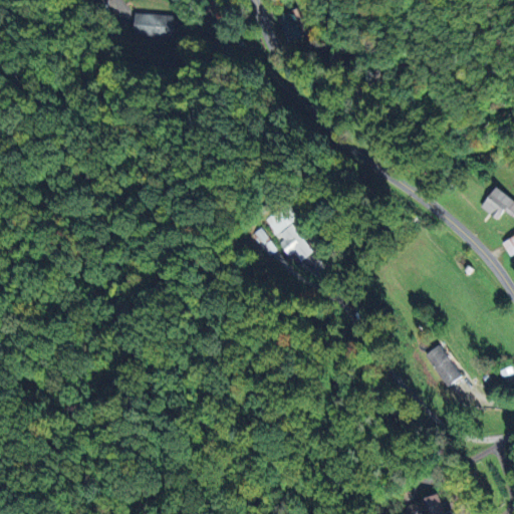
[(281,16),(291,41),(306,34),(296,10),(281,16)]
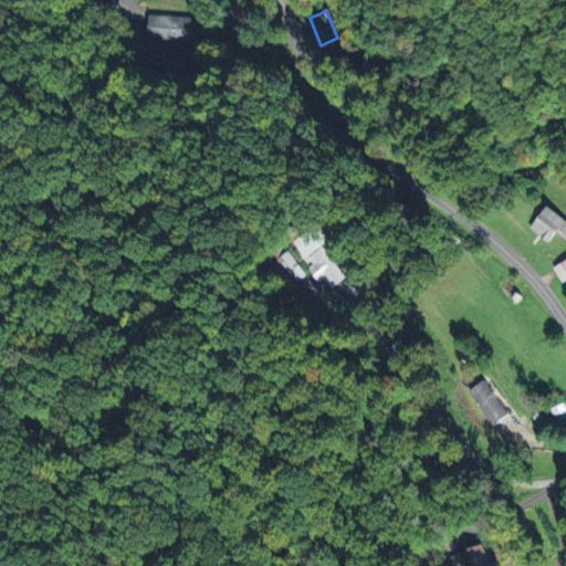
[(191,45),(192,16),(140,13),(139,39),(169,40),(169,44),(191,45)]
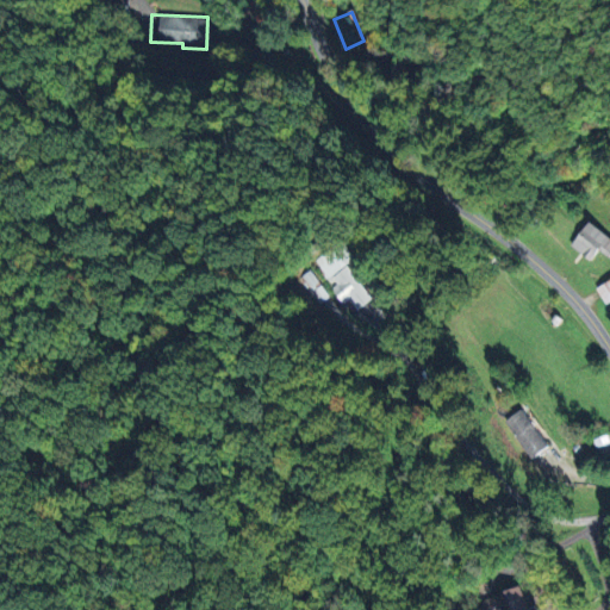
[(591,260),(598,250),(609,257),(609,235),(590,222),(572,246),(591,260)]
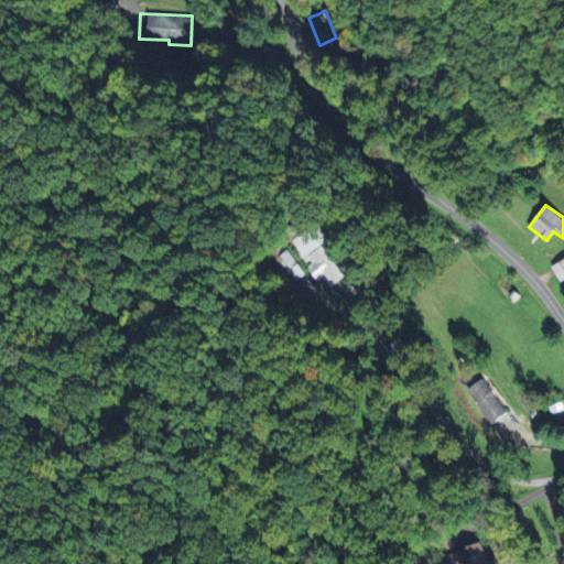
[(306,256),(311,263),(306,267),(317,283),(323,280),(328,286),(344,277),(323,245),(306,256)]
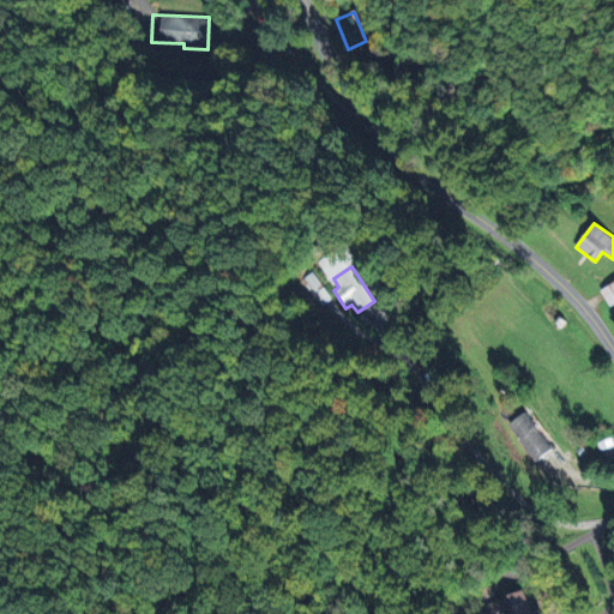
[(329,300),(314,271),(301,278),(317,307),(329,300)]
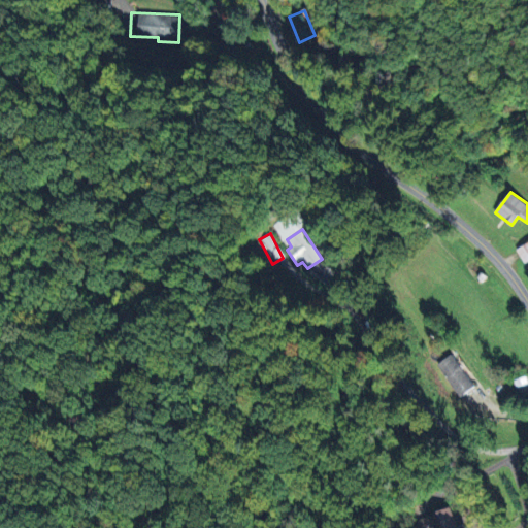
[(525,265),(527,262),(527,241),(516,249),(525,265)]
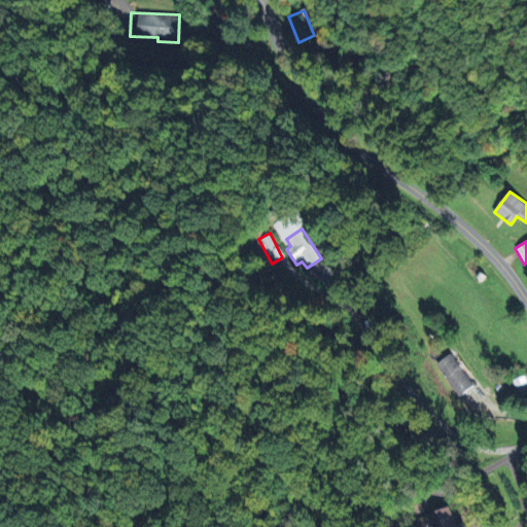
[(472,388),(454,353),(437,361),(455,396),(472,388)]
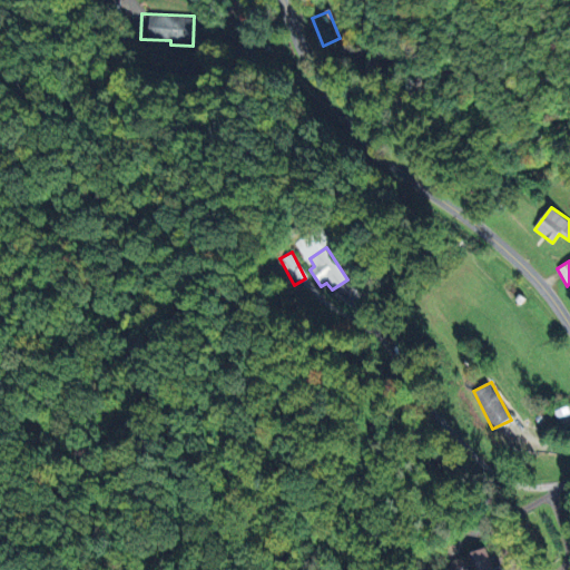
[(448,561),(450,569),(493,569),(487,548),(448,561)]
